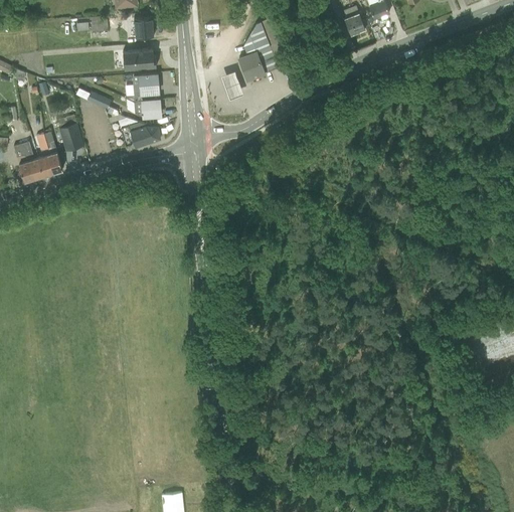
[(367,0),(375,19),(389,13),(384,0),(367,0)]
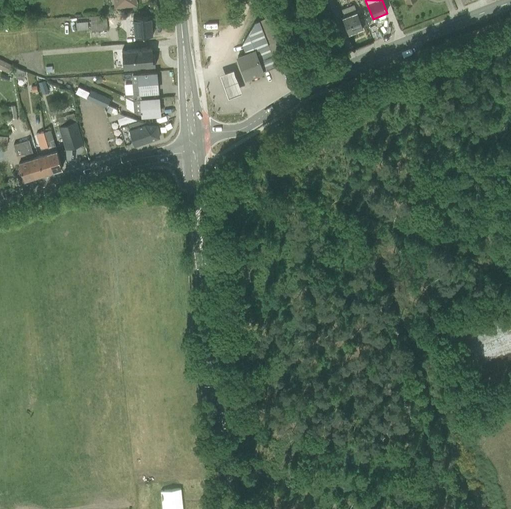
[(350,34),(363,29),(354,6),(342,11),(345,18),(341,19),(344,28),(347,27),(350,34)]
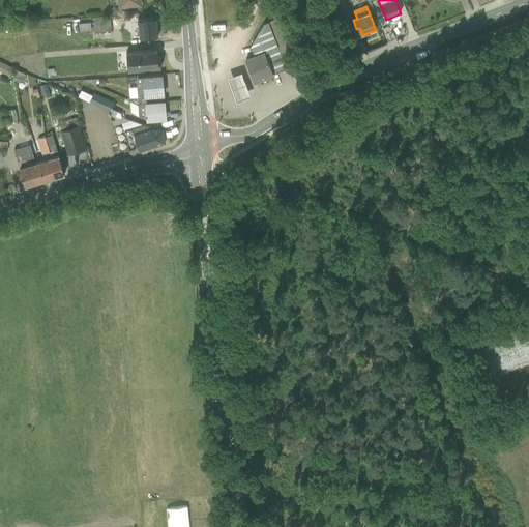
[(95,33),(112,32),(111,22),(109,22),(108,18),(94,19),(95,33)]
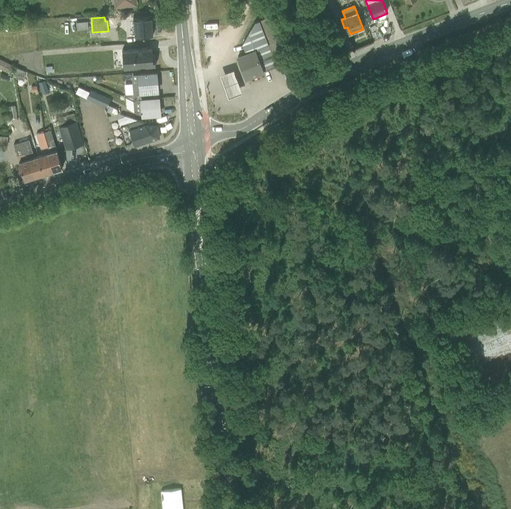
[(135,38),(153,37),(152,17),(133,19),(135,38)]
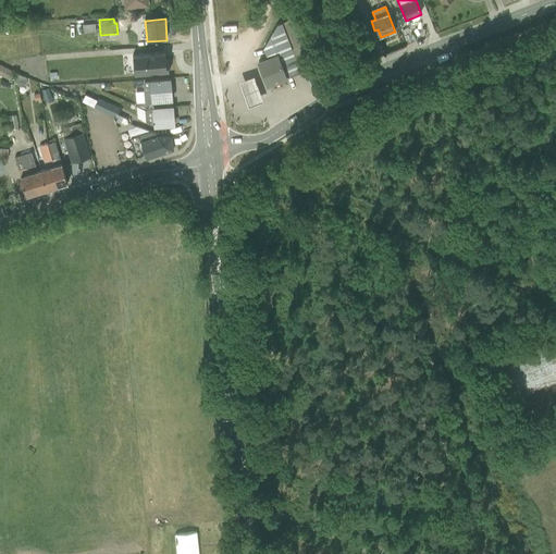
[(268,86),(301,73),(298,64),(310,60),(306,48),(304,48),(293,20),(278,26),(264,49),(268,60),(259,63),(268,86)]
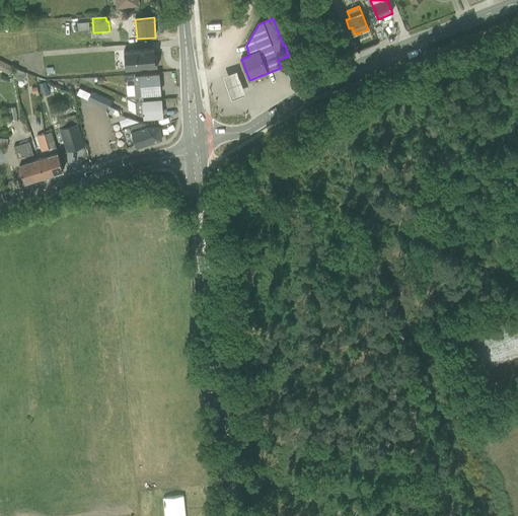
[(90,31),(90,23),(78,24),(79,32),(90,31)]
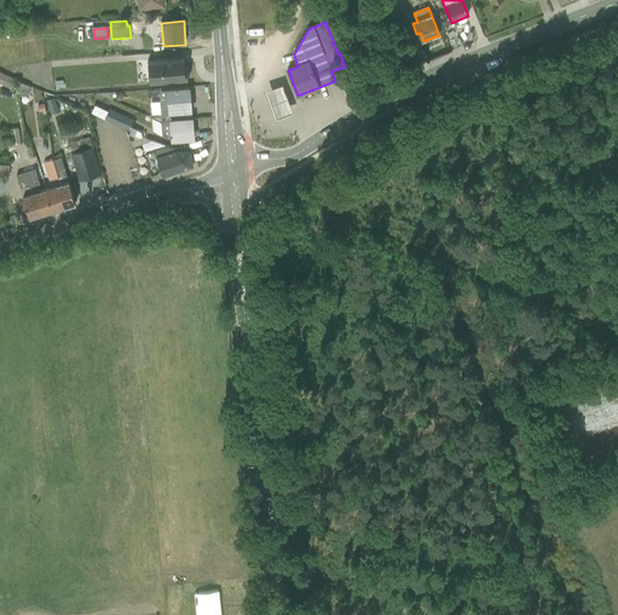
[(185,68),(184,58),(148,62),(150,85),(166,83),(166,81),(175,81),(177,82),(189,81),(188,68),(185,68)]
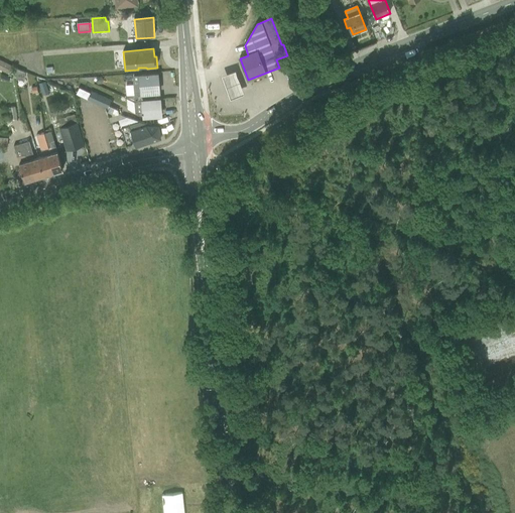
[(11,72),(12,68),(0,61),(0,71),(7,75),(11,72)]
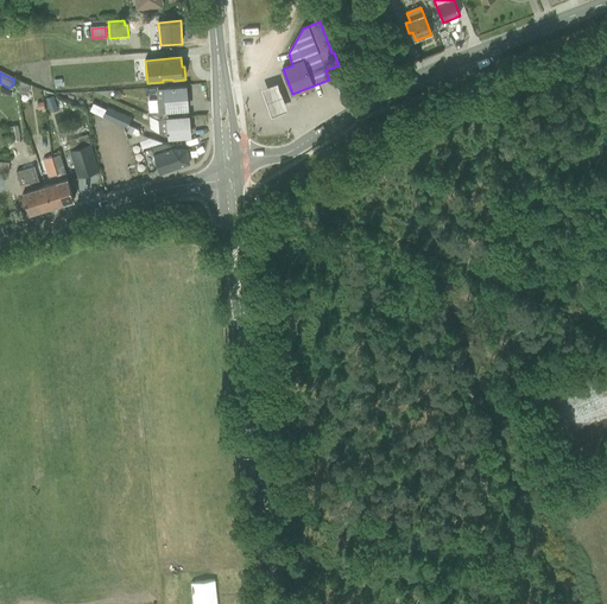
[(19,95),(30,96),(31,87),(19,82),(19,95)]
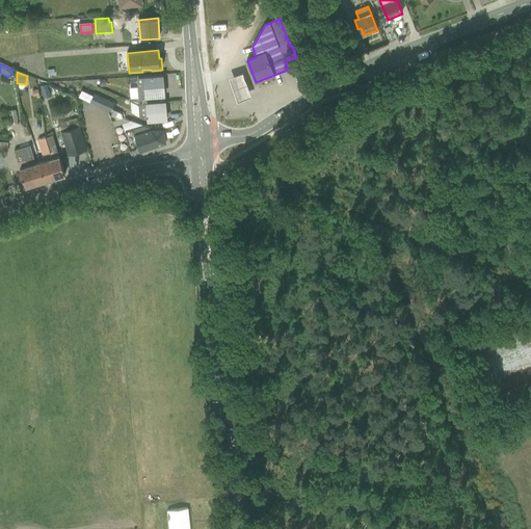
[(243,72),(230,76),(238,101),(251,96),(243,72)]
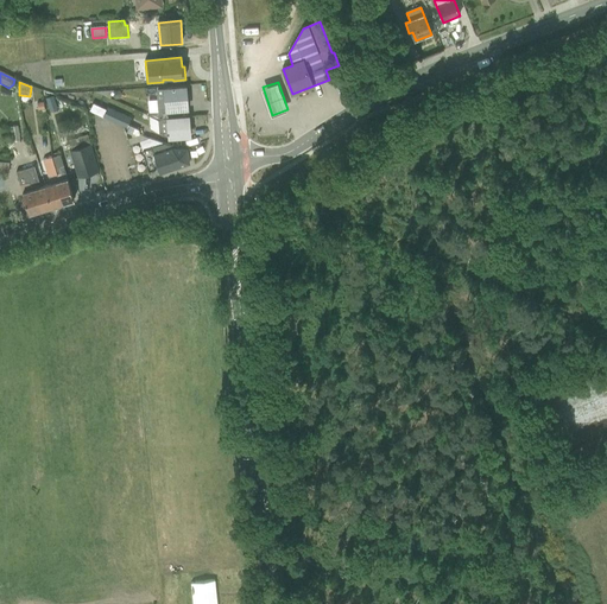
[(163,120),(189,118),(187,88),(164,90),(165,99),(159,100),(159,112),(163,112),(163,113),(155,114),(155,120),(163,119),(163,120)]
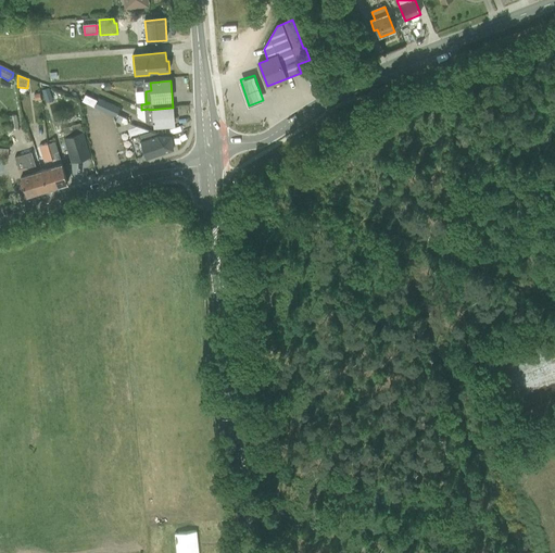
[(46,104),(54,101),(50,89),(42,91),(46,104)]
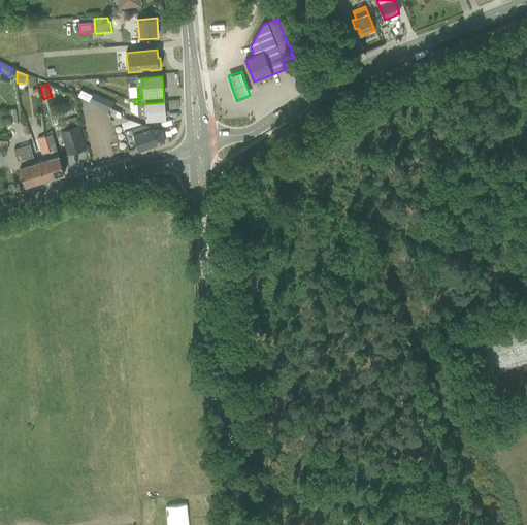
[(110,112),(114,103),(94,94),(93,96),(85,93),(83,99),(110,112)]
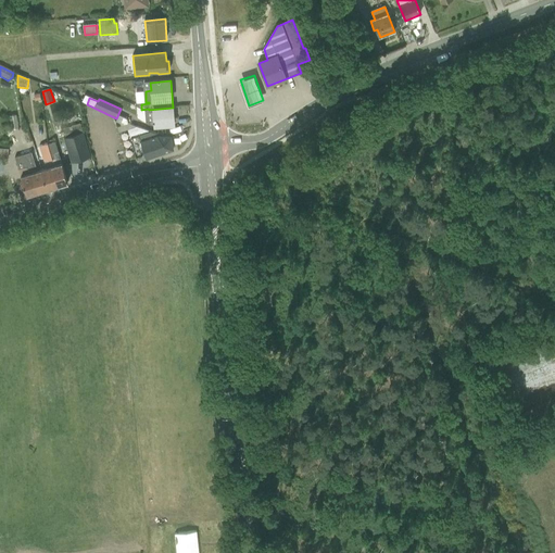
[(154,127),(174,125),(173,108),(149,110),(146,111),(147,123),(148,123),(148,125),(154,127)]
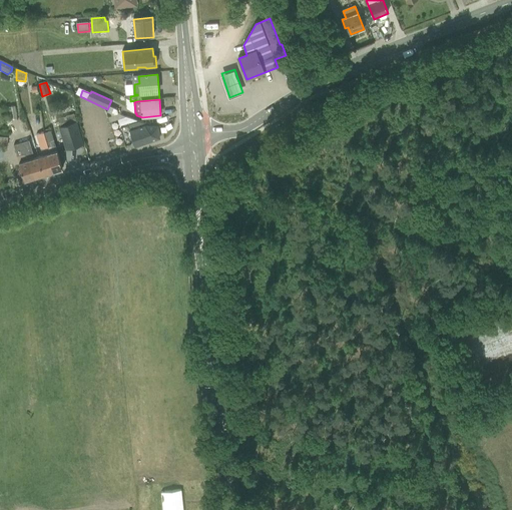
[(11,120),(18,119),(16,107),(9,108),(11,120)]
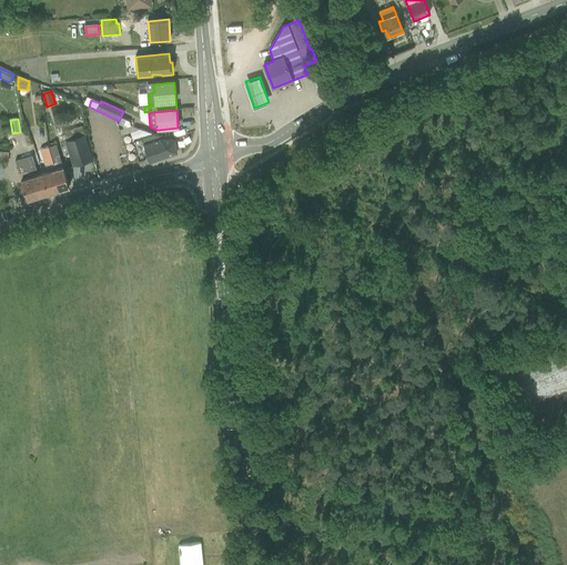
[(74,168),(93,161),(82,127),(63,133),(74,168)]
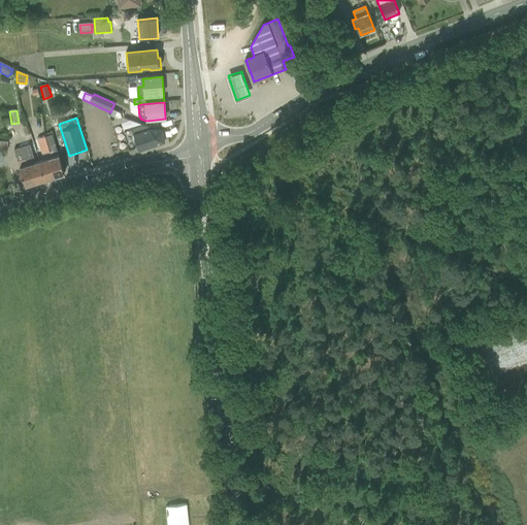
[(139,152),(165,142),(163,130),(152,129),(151,127),(143,125),(141,125),(130,121),(128,122),(131,129),(137,146),(139,152)]
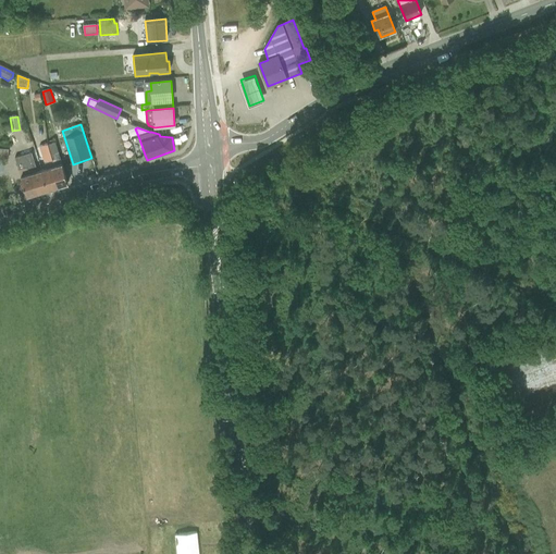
[(136,158),(145,155),(138,136),(131,139),(136,158)]
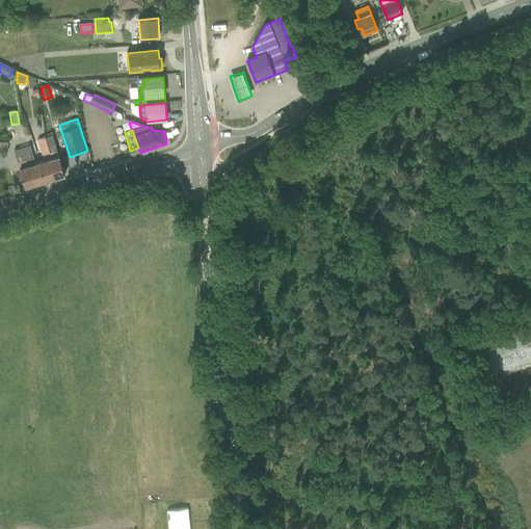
[(55,179),(65,176),(53,134),(45,136),(46,138),(45,138),(55,179)]
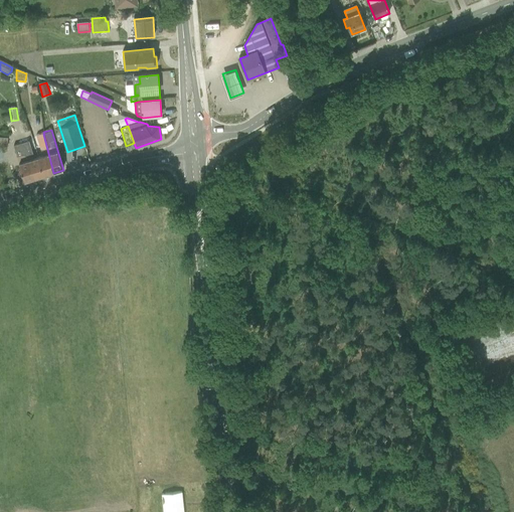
[(53,173),(43,134),(37,136),(42,156),(39,157),(44,176),(53,173)]
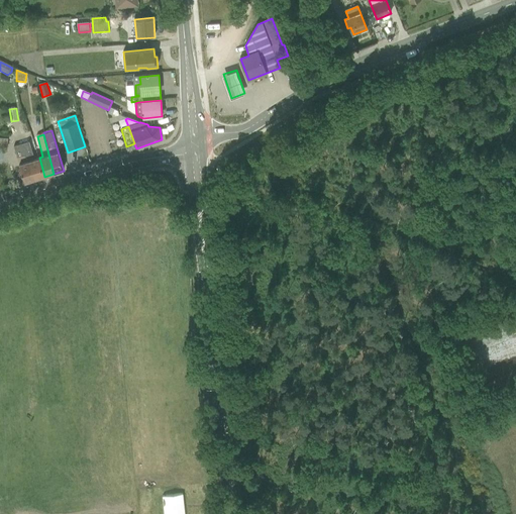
[(0,146),(8,147),(8,139),(0,138),(0,146)]
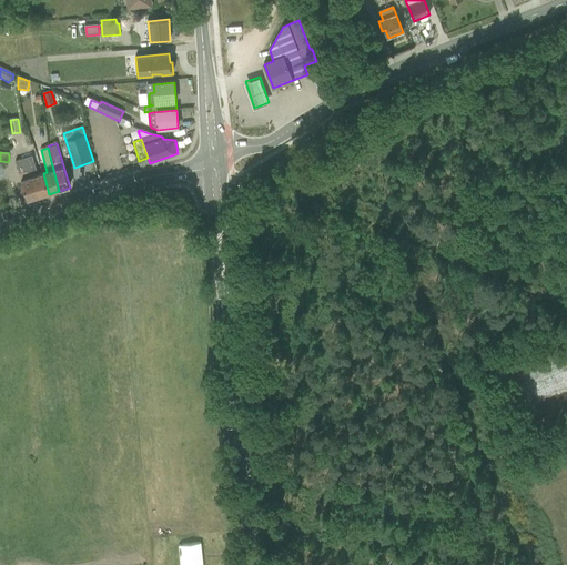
[(39,198),(49,194),(43,173),(39,174),(32,157),(27,159),(39,198)]
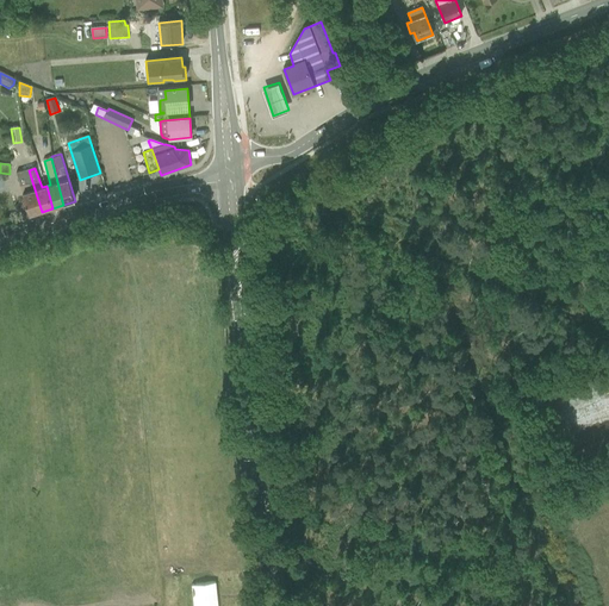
[(30,216),(42,212),(29,170),(17,173),(30,216)]
